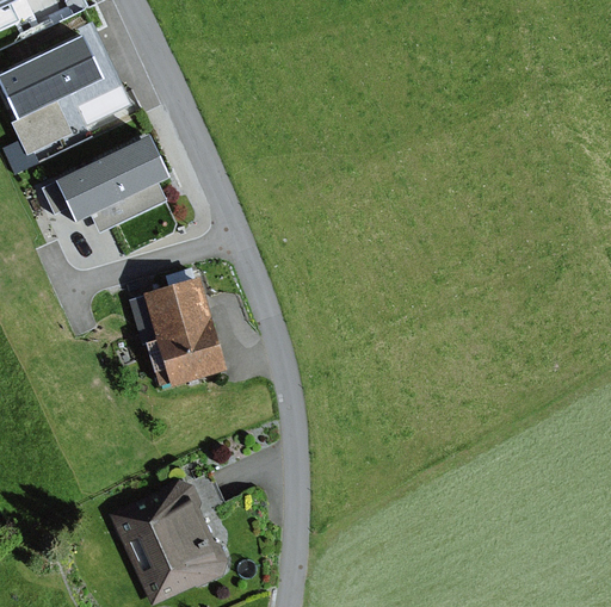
[(81,38),(0,75),(0,87),(16,121),(11,122),(26,154),(73,132),(56,98),(99,78),(81,38)]
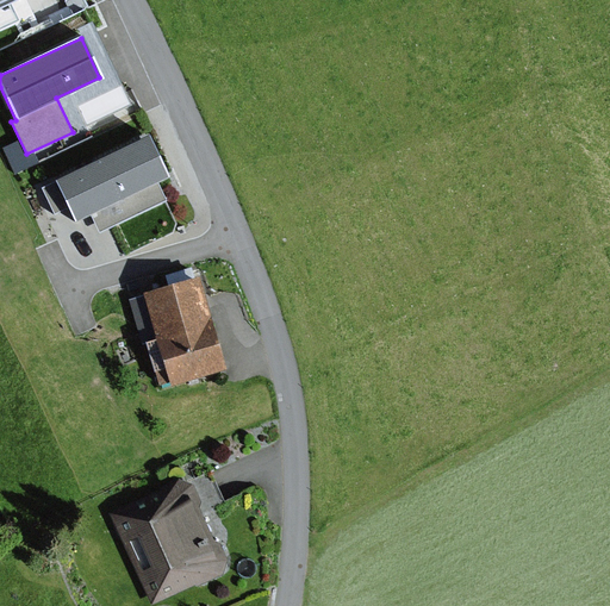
[(147,136),(42,187),(54,211),(66,205),(74,222),(89,214),(156,183),(167,177),(147,136)]
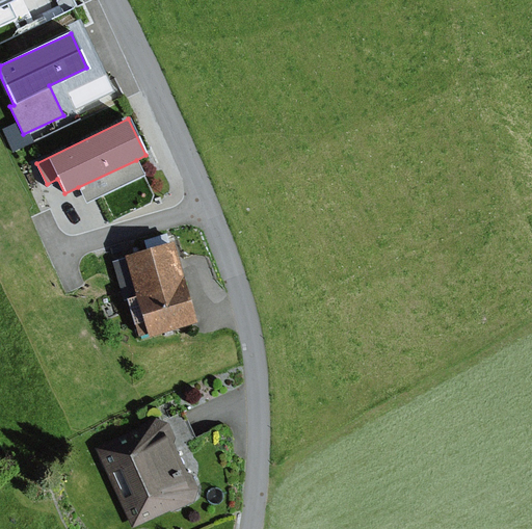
[(136,160),(78,187),(85,202),(143,175),(136,160)]
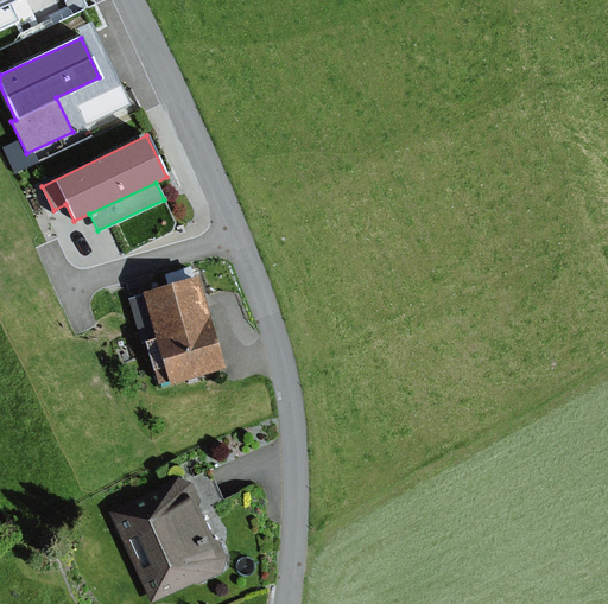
[(196,275),(126,297),(139,343),(145,341),(158,385),(223,366),(196,275)]
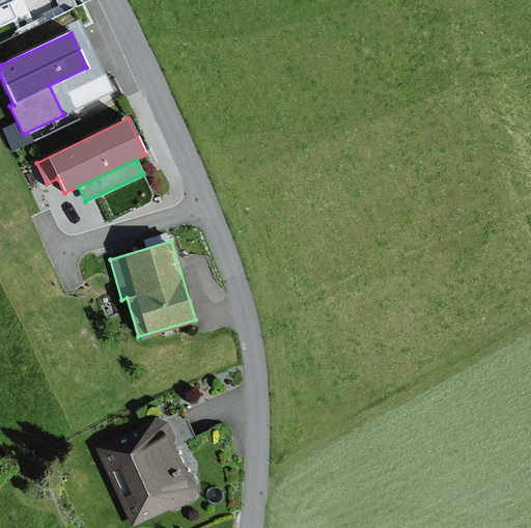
[(182,403),(155,415),(167,419),(174,436),(172,440),(175,446),(196,434),(182,403)]
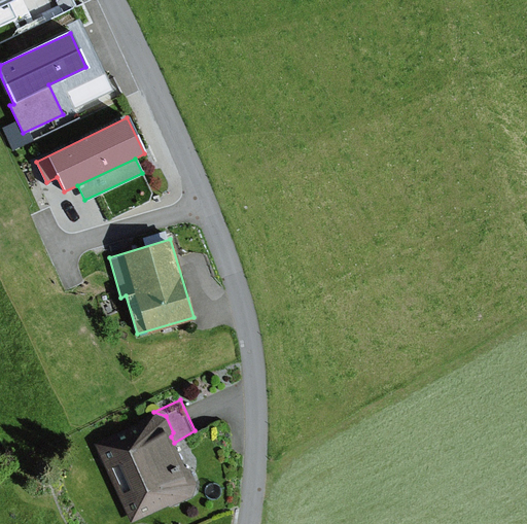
[(138,421),(94,443),(131,522),(191,494),(197,484),(188,467),(184,465),(174,443),(171,437),(173,432),(166,416),(153,412),(140,417),(138,421)]
